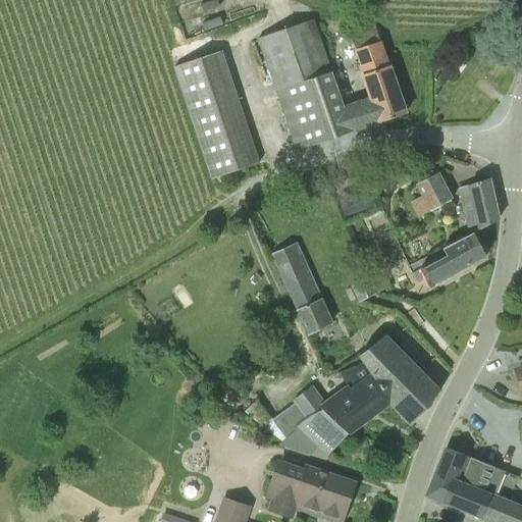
[(259,38),(298,150),(354,132),(345,105),(332,71),(314,19),(259,38)]
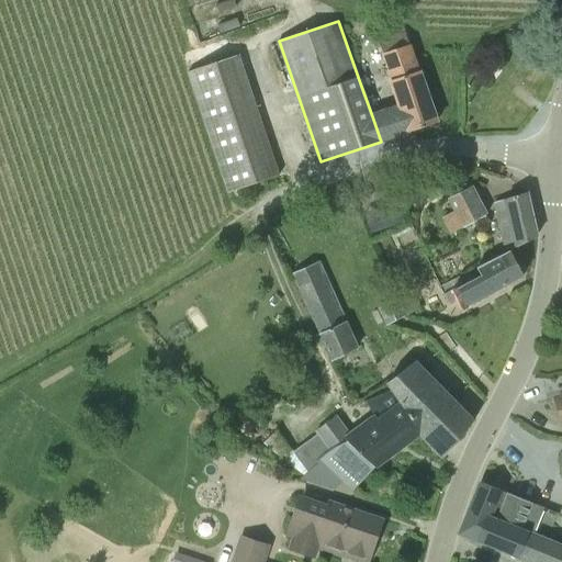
[(386,65),(413,54),(405,31),(380,40),(384,54),(382,54),(386,65)]
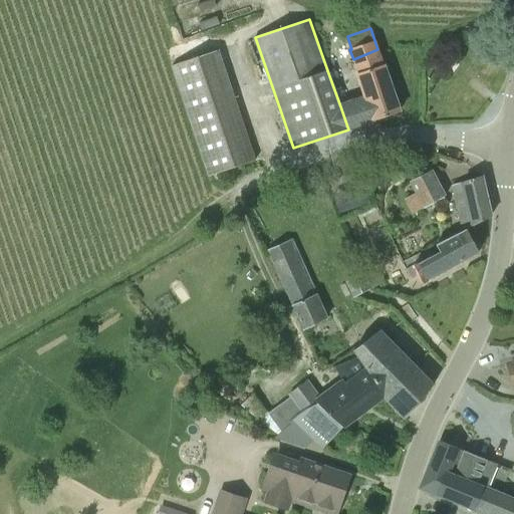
[(374,120),(400,112),(377,49),(353,59),(357,73),(355,73),(363,96),(339,103),(348,130),(374,120)]
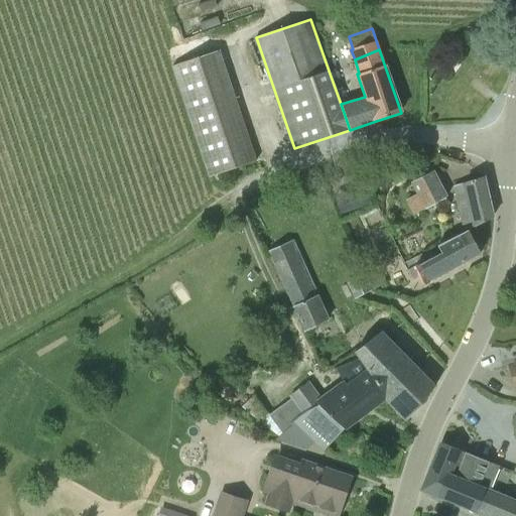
[(198,140),(210,178),(257,162),(245,124),(198,140)]
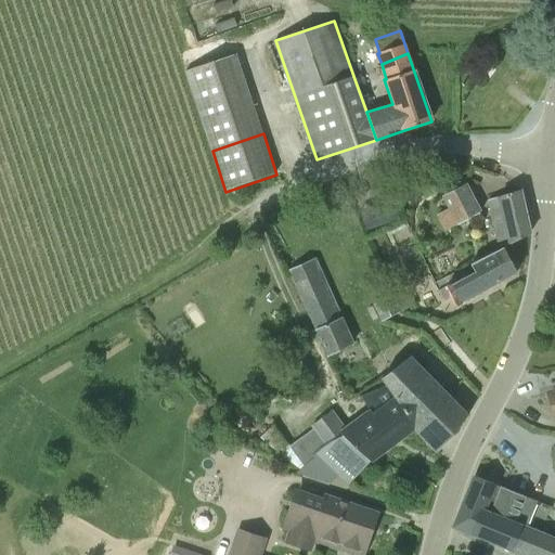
[(442,196),(457,226),(480,214),(465,184),(442,196)]
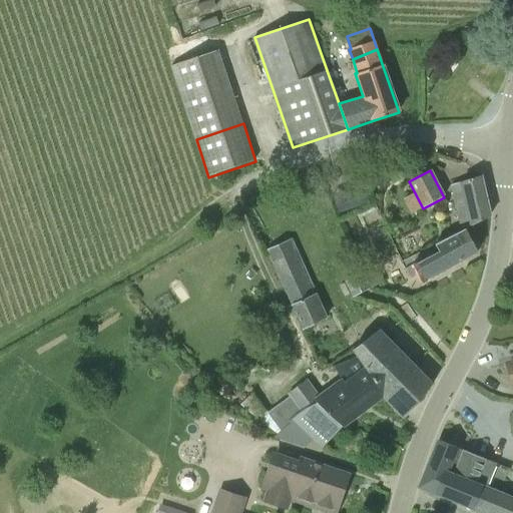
[(451,184),(461,229),(464,228),(465,227),(466,229),(490,215),(481,175),(451,184)]
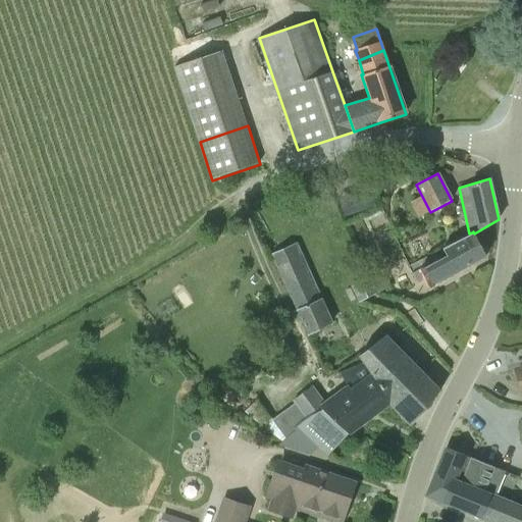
[(473,231),(472,232),(469,233),(444,248),(448,255),(412,273),(417,281),(428,275),(433,284),(486,256),(474,233),(473,231)]
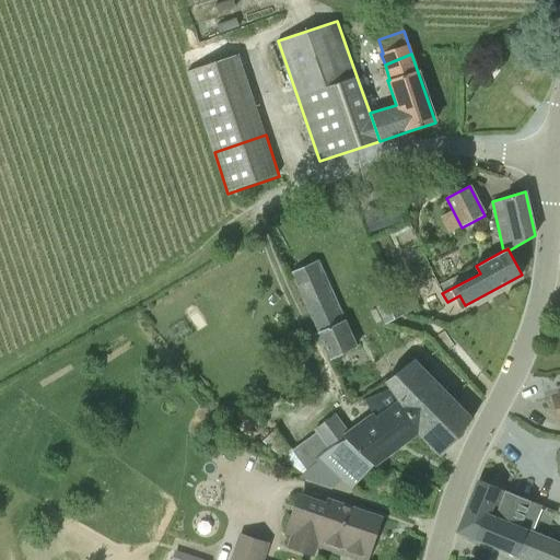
[(290,273),(318,333),(331,361),(359,346),(346,319),(343,321),(316,260),(290,273)]
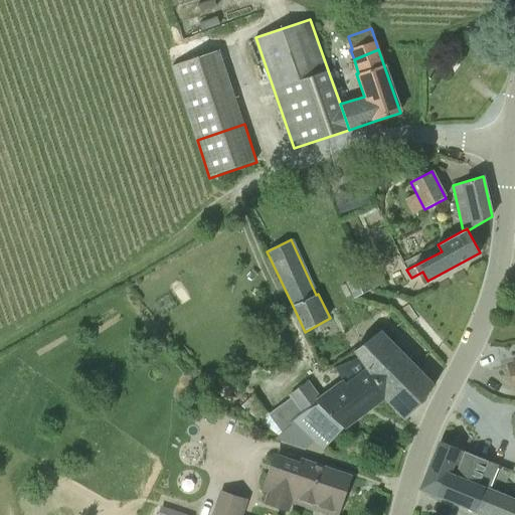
[(345,280),(354,298),(372,288),(364,271),(345,280)]
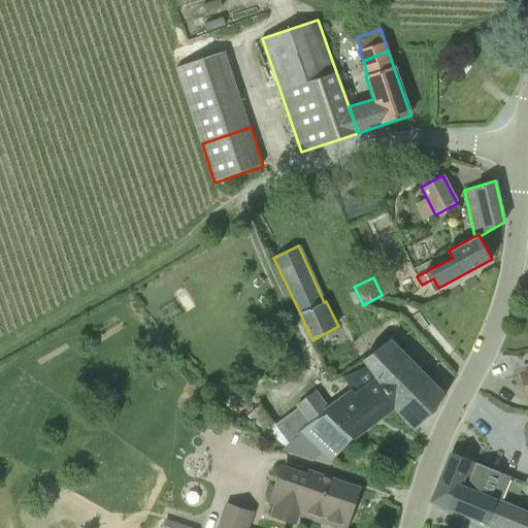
[(390,339),(366,363),(374,375),(393,407),(416,430),(436,409),(434,407),(446,395),(390,339)]
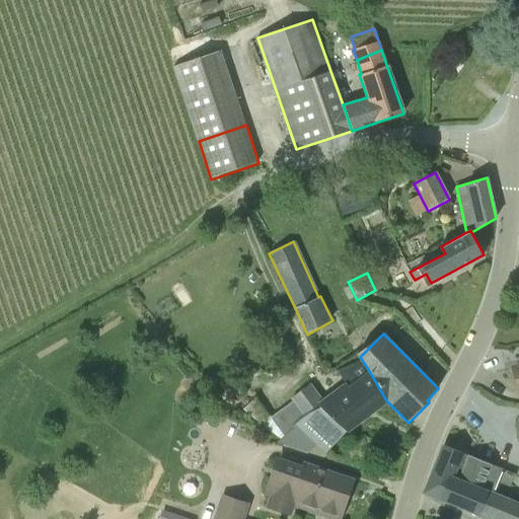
[(324,401),(319,405),(346,430),(349,433),(368,416),(386,400),(368,369),(343,387),(324,401)]
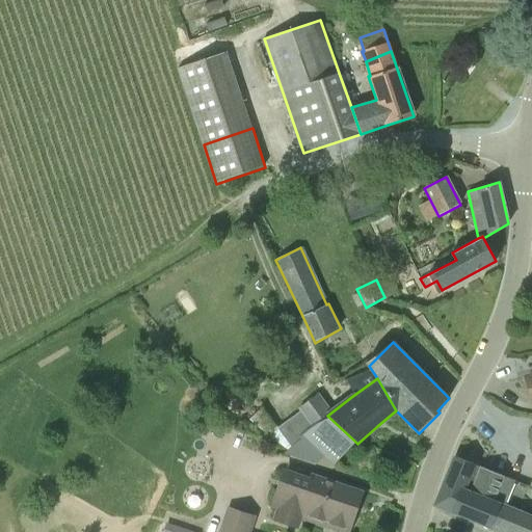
[(298,407),(312,427),(327,416),(333,411),(319,393),(298,407)]
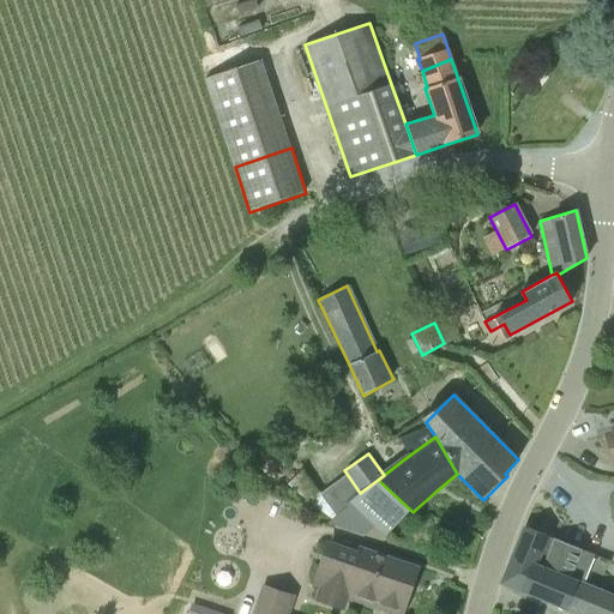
[(336,517),(337,516),(329,505),(320,493),(304,469),(288,483),(333,519),(336,517)]
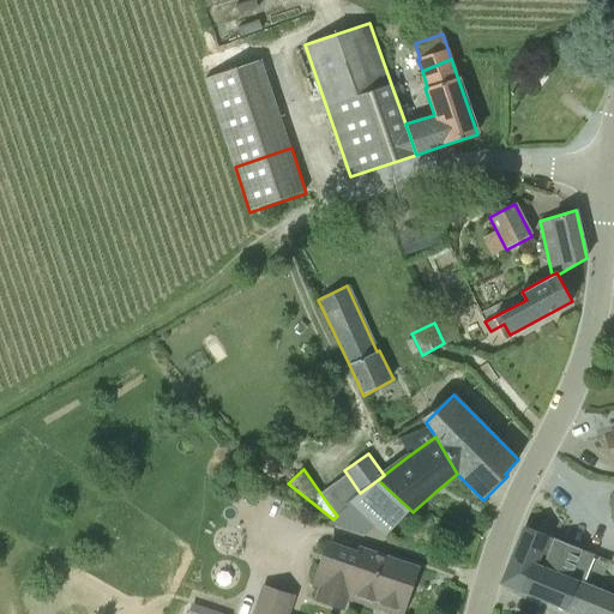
[(232,485),(241,492),(252,477),(242,470),(232,485)]
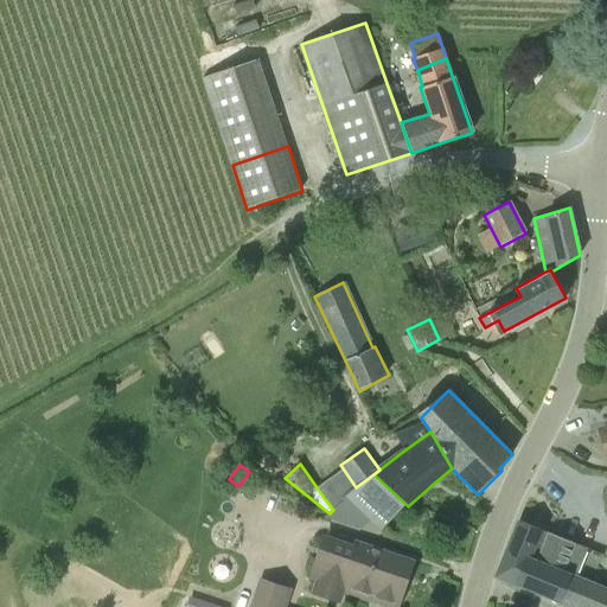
[(404,503),(374,474),(356,487),(333,510),(327,516),(360,529),(371,519),(382,529),(404,503)]
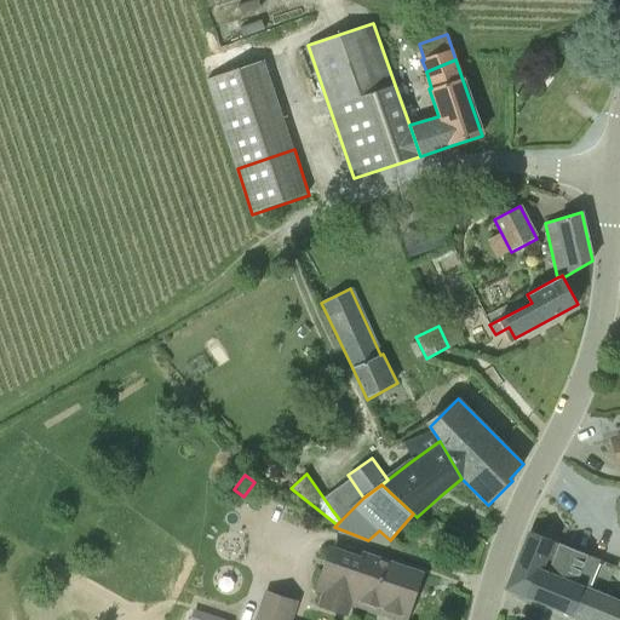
[(533,533),(533,532),(530,530),(520,560),(575,581),(575,583),(589,589),(600,561),(533,533)]
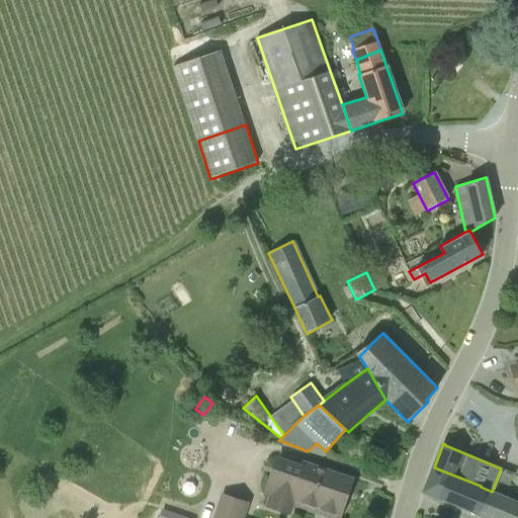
[(301,463),(301,464),(276,456),(263,494),(269,496),(265,506),(290,516),(295,502),(339,517),(352,481),(303,463),(301,463)]
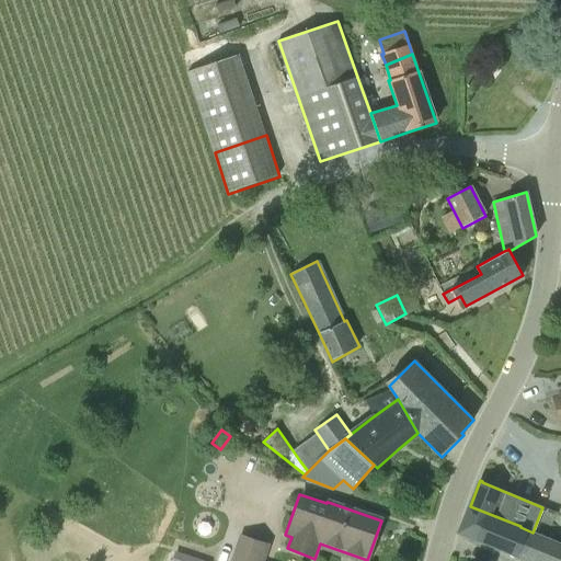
[(521,527),(521,526),(470,506),(459,531),(517,554),(515,558),(523,560),(560,560),(560,544),(533,533),(521,527)]
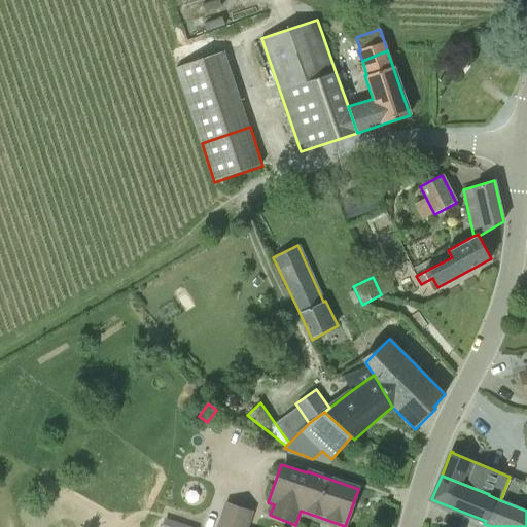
[(216,526),(248,526),(253,512),(225,502),(216,526)]
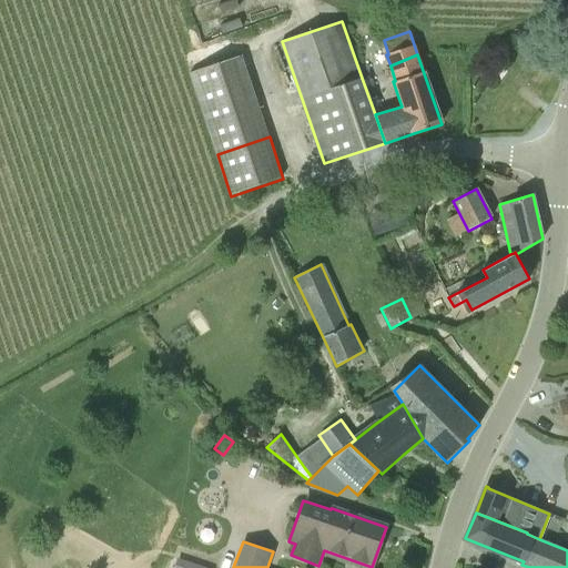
[(208,567),(178,558),(173,567),(208,567)]
